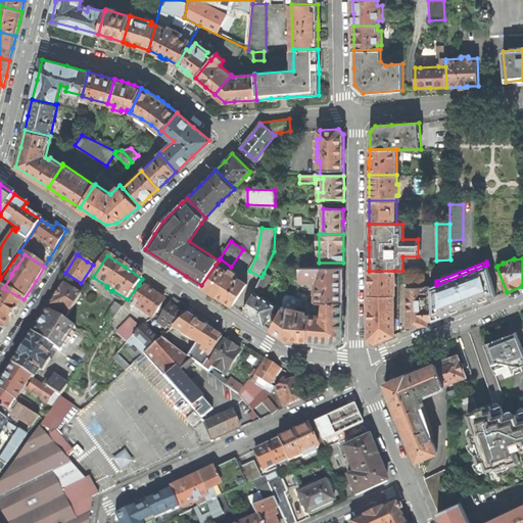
[(220,296),(233,305),(247,284),(235,277),(236,274),(229,269),(228,272),(216,265),(201,285),(220,296)]
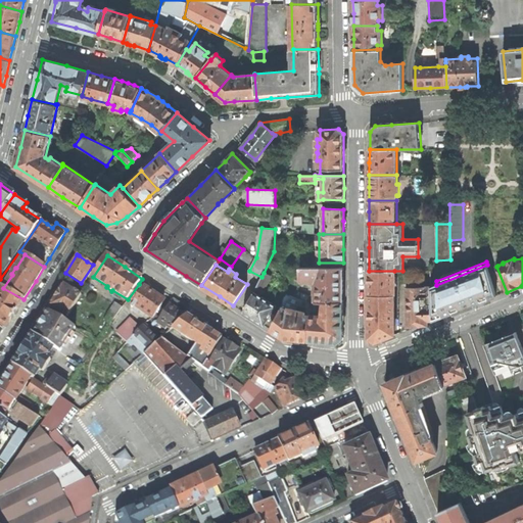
[(475,303),(496,295),(487,265),(436,285),(431,287),(432,320),(432,321),(475,303)]
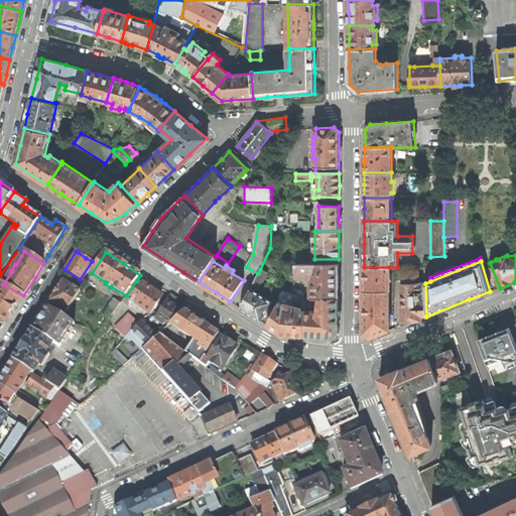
[(339,275),(339,264),(296,264),(296,276),(304,277),(312,277),(312,280),(311,280),(311,298),(339,298),(339,286),(340,286),(340,281),(340,275),(339,275)]
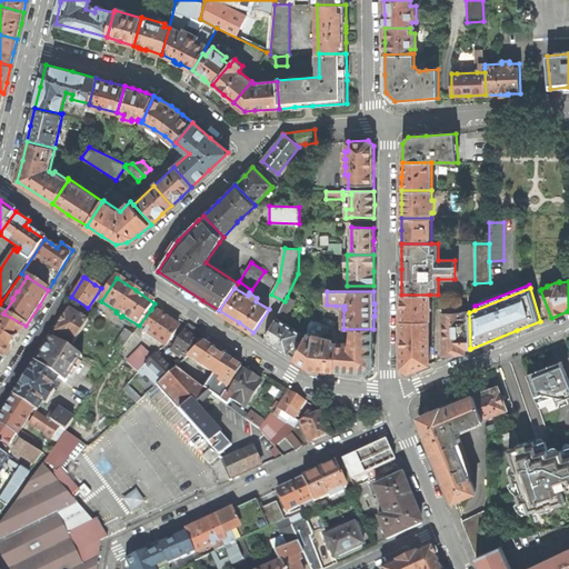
[(401,307),(401,321),(429,321),(429,311),(431,311),(431,301),(429,301),(429,295),(401,295),(401,307)]
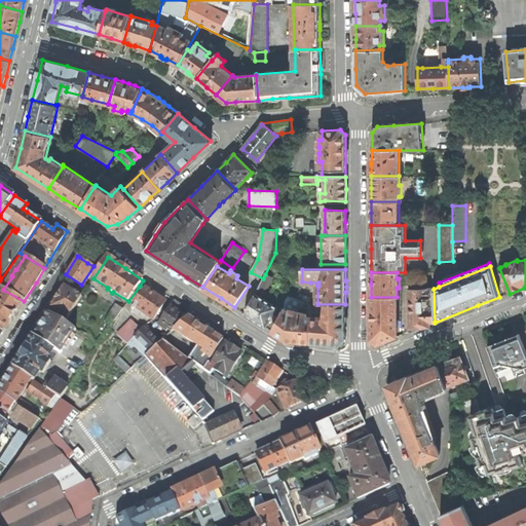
[(257,289),(264,293),(271,278),(265,274),(263,278),(257,289)]
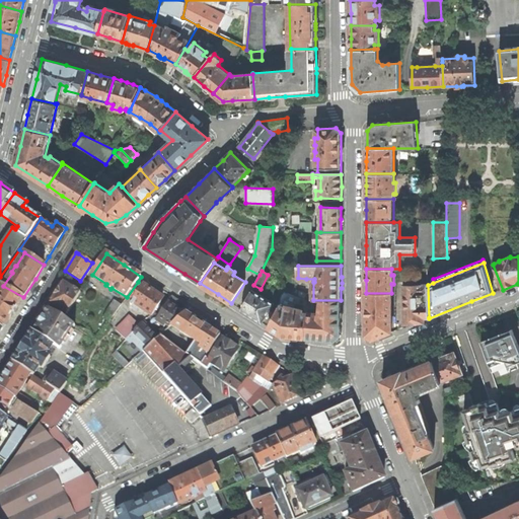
[(58,291),(50,303),(67,314),(81,292),(64,281),(58,291)]
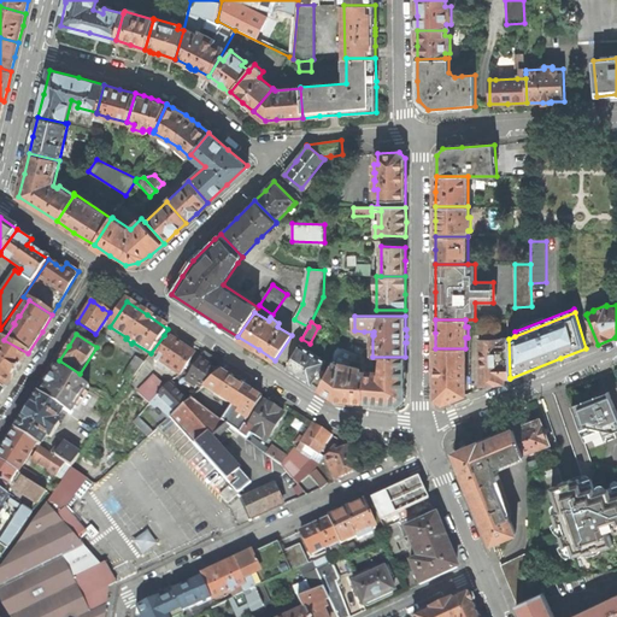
[(180,346),(164,335),(151,353),(150,354),(157,359),(154,362),(157,364),(157,365),(160,368),(163,363),(180,375),(193,354),(180,346)]
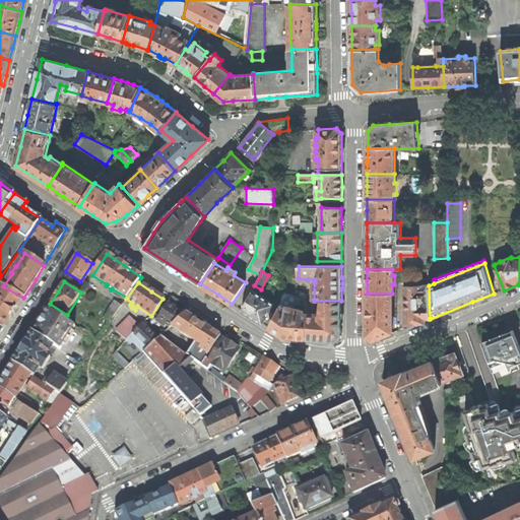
[(0,327),(3,330),(14,313),(23,298),(3,286),(0,283),(0,327)]
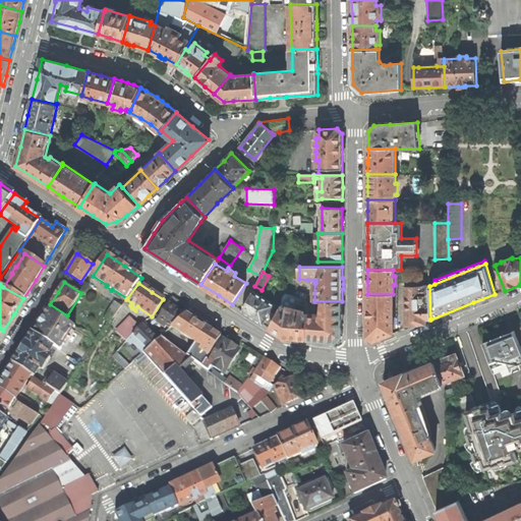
[(424,319),(430,319),(429,286),(405,287),(406,329),(415,325),(425,322),(424,319)]
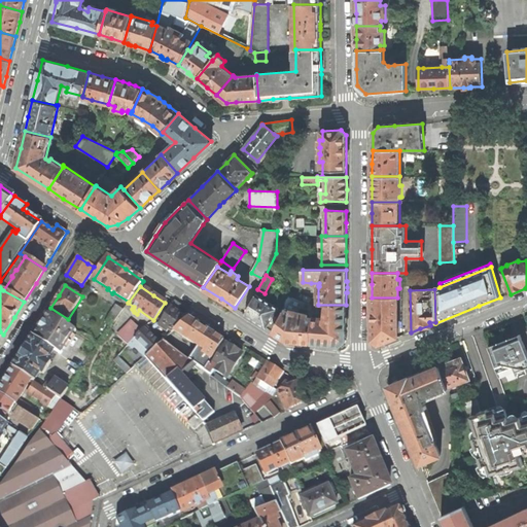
[(267,328),(278,309),(256,294),(245,314),(254,320),(267,328)]
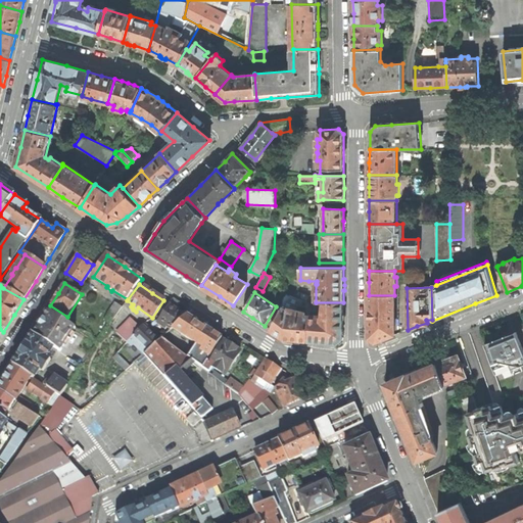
[(281,310),(271,330),(285,339),(295,339),(308,341),(311,316),(310,302),(284,292),(281,310)]
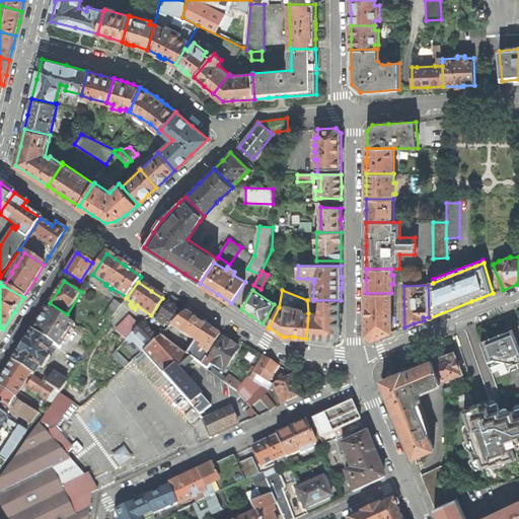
[(372,341),(391,332),(391,293),(366,293),(366,317),(366,337),(372,341)]
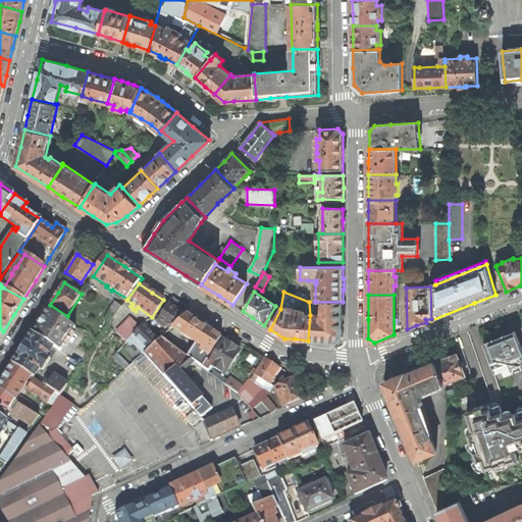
[(172,298),(158,320),(170,329),(172,327),(187,314),(192,310),(181,304),(172,298)]
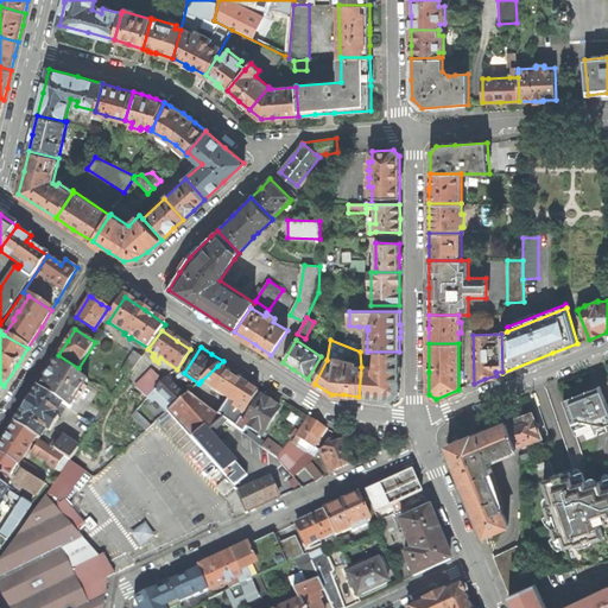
[(377,398),(393,399),(399,393),(399,352),(367,352),(360,352),(361,367),(359,397),(377,398)]
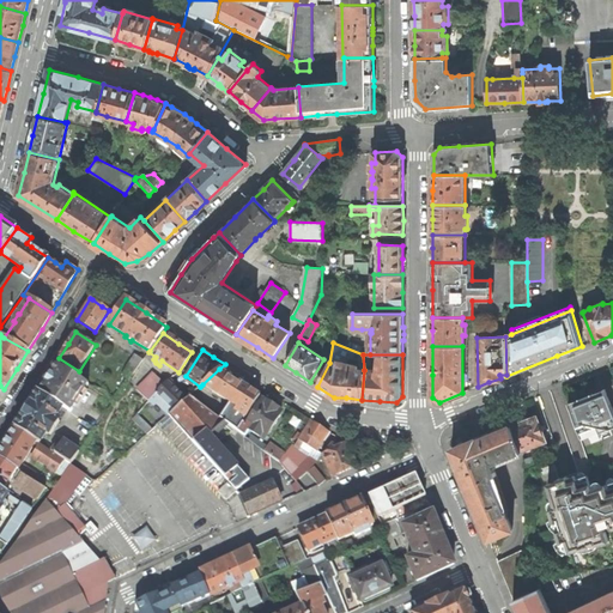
[(143,360),(137,356),(122,375),(129,380),(143,360)]
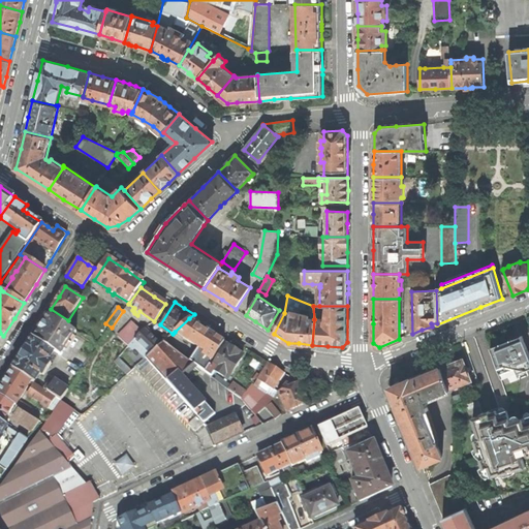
[(40,325),(33,337),(54,351),(61,355),(75,332),(48,313),(40,325)]
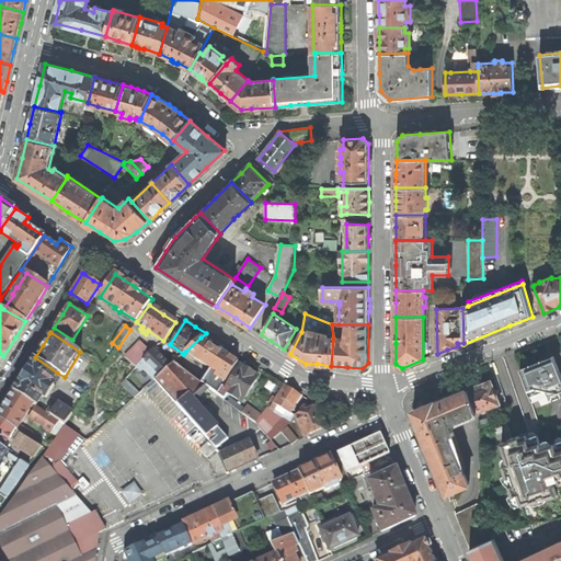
[(220,351),(201,338),(185,352),(208,367),(199,381),(206,387),(217,395),(222,386),(231,373),(232,370),(238,363),(220,351)]
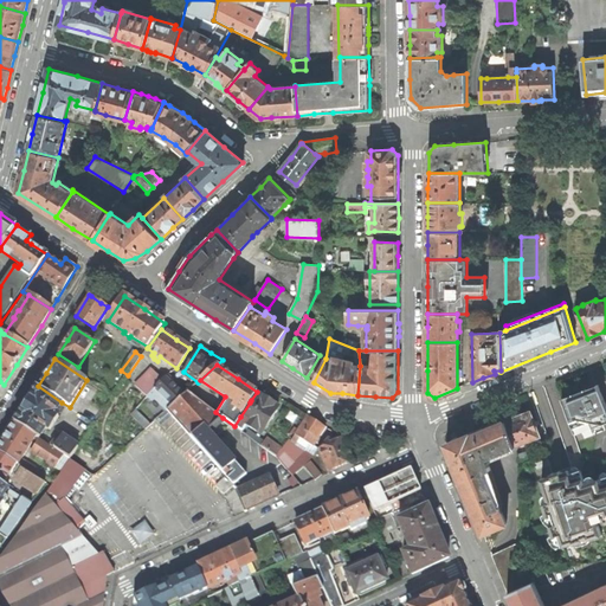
[(163,380),(152,369),(135,386),(141,392),(148,397),(163,380)]
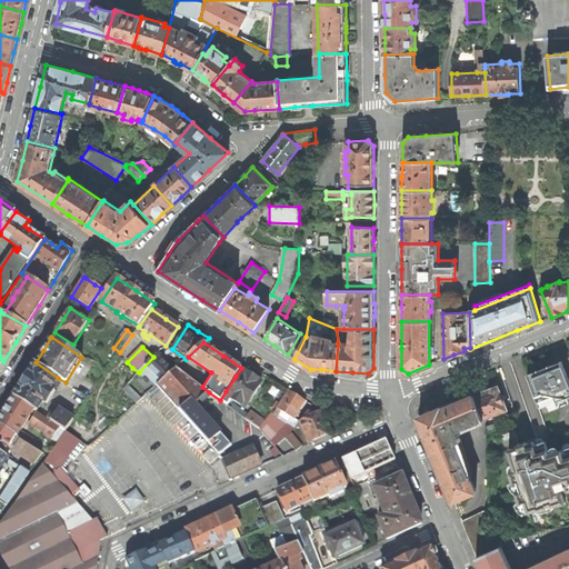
[(157,355),(156,353),(153,357),(139,372),(138,372),(142,378),(146,375),(157,385),(172,371),(163,362),(160,359),(162,357),(158,352),(157,355)]
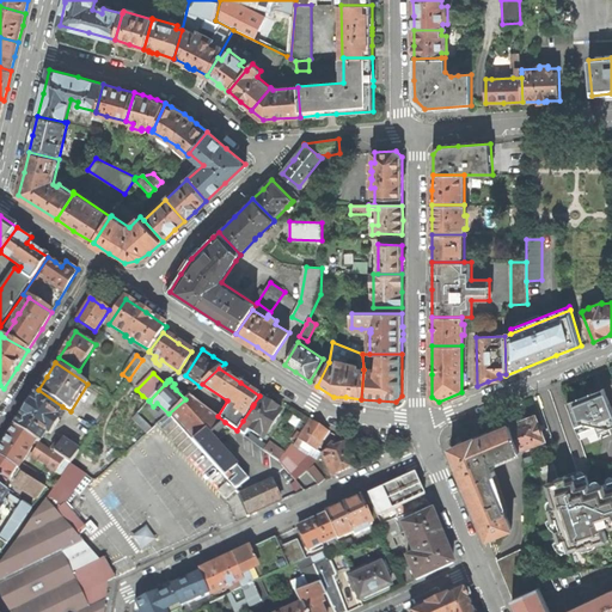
[(569,402),(568,403),(580,438),(588,435),(591,440),(601,436),(599,432),(611,427),(611,408),(604,389),(601,390),(603,390),(593,393),(591,393),(592,397),(589,398),(586,399),(585,396),(585,397),(570,403),(569,402)]
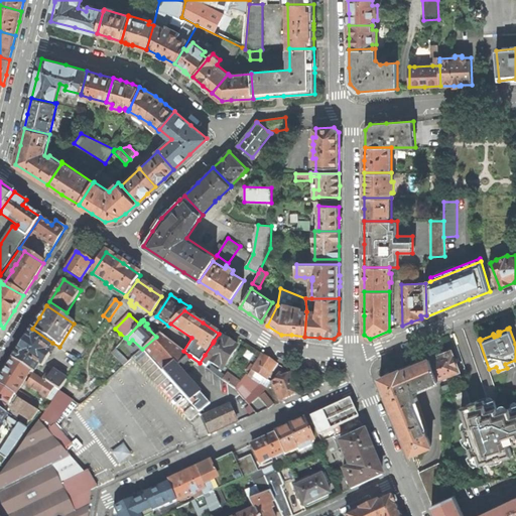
[(22,346),(12,360),(30,372),(32,373),(39,364),(43,366),(50,354),(46,352),(52,343),(32,329),(22,346)]
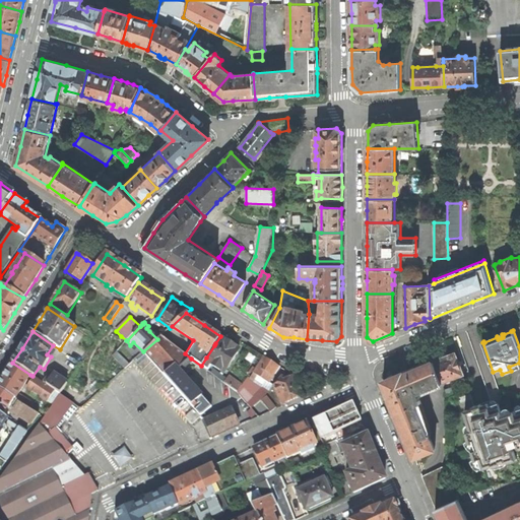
[(179,370),(191,359),(185,353),(161,335),(157,339),(143,351),(158,369),(175,388),(201,415),(212,406),(191,383),(179,370)]
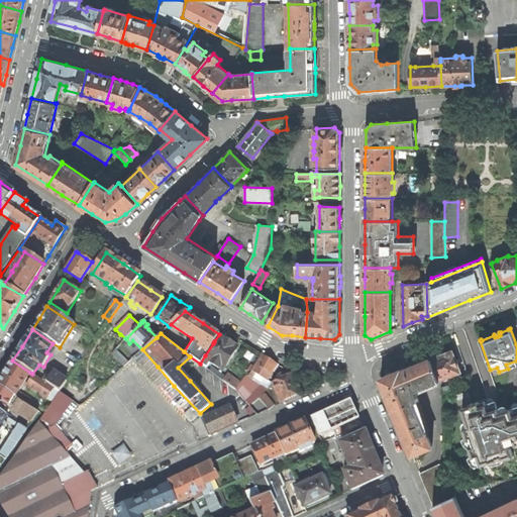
[(209,357),(205,355),(200,364),(207,369),(210,363),(223,371),(238,347),(231,343),(221,337),(218,343),(214,341),(213,343),(216,345),(209,357)]
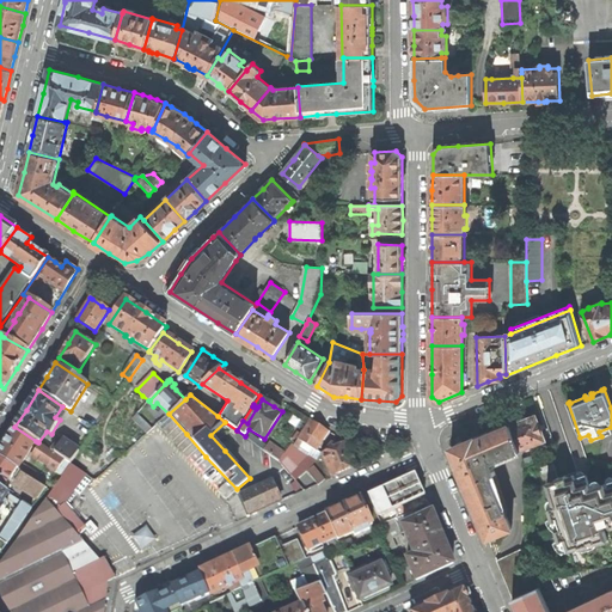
[(151,429),(136,415),(132,420),(146,434),(151,429)]
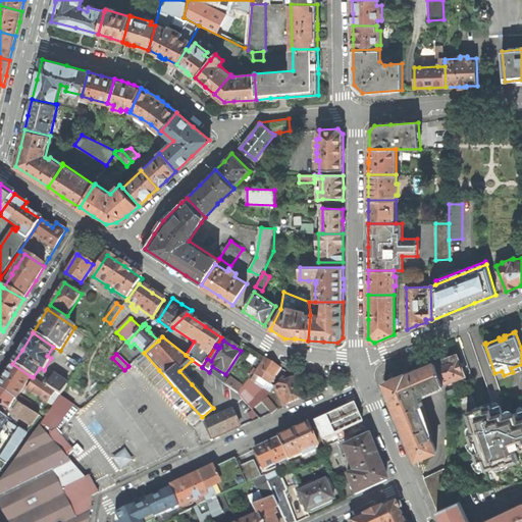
[(444,360),(435,363),(444,384),(466,376),(458,355),(449,358),(447,356),(445,357),(444,357),(444,360)]
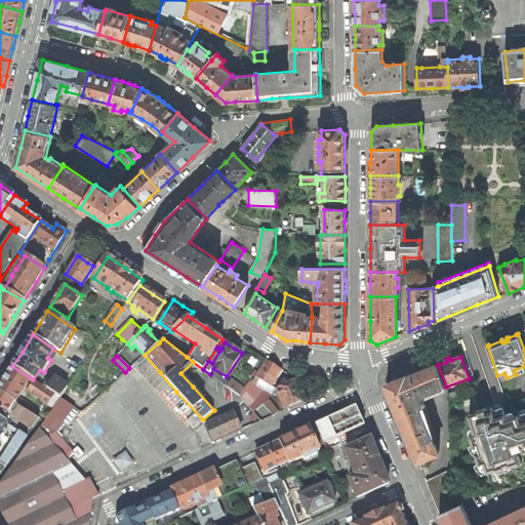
[(271,387),(282,370),(274,365),(267,360),(253,381),(256,385),(260,379),(271,387)]
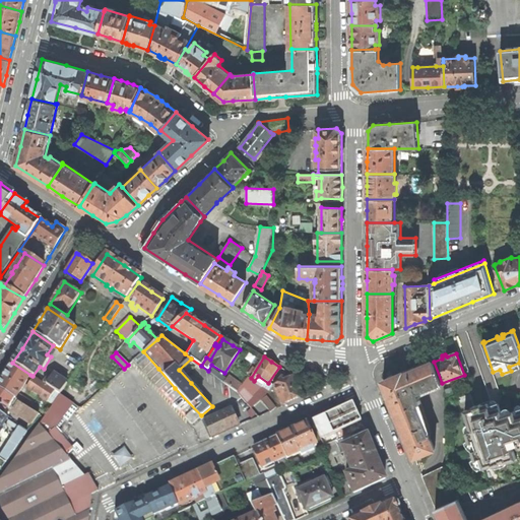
[(383,382),(396,413),(420,402),(418,394),(443,384),(442,383),(434,362),(407,373),(403,374),(403,373),(383,382)]
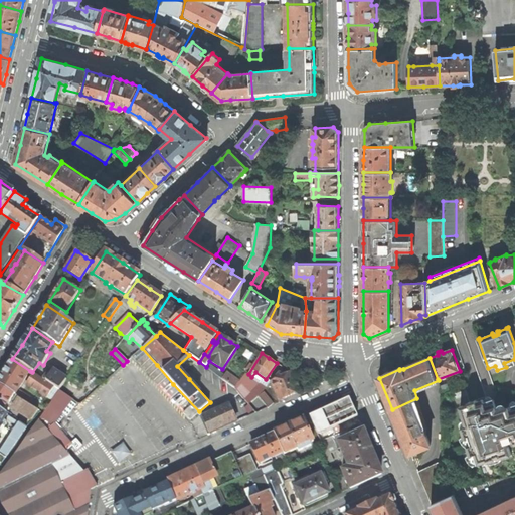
[(5,372),(0,378),(0,385),(14,395),(15,395),(30,371),(12,359),(5,372)]
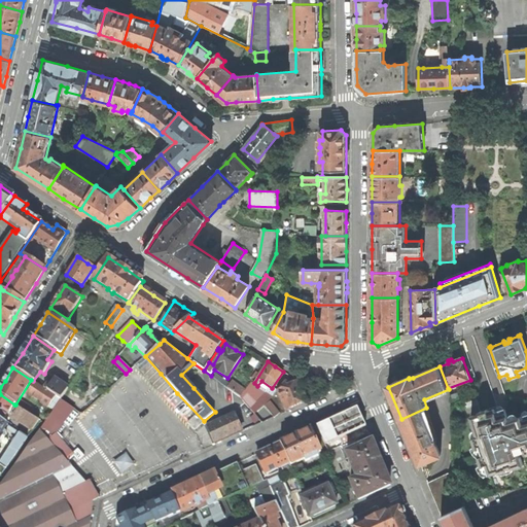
[(46,383),(43,387),(56,395),(61,399),(68,388),(54,379),(54,380),(51,379),(47,384),(46,383)]
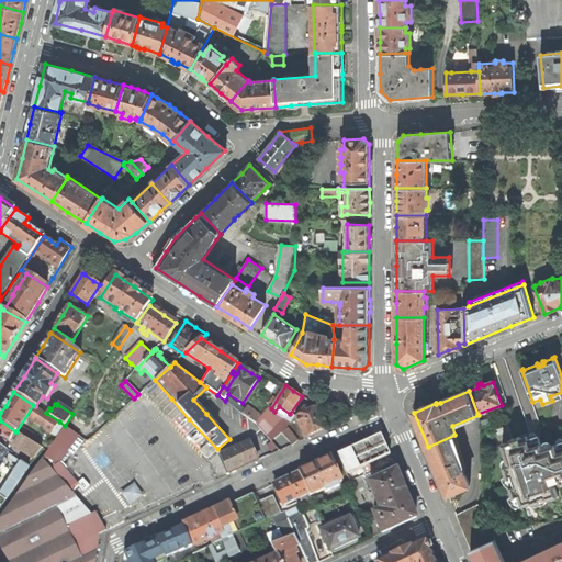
[(261,416),(248,406),(243,413),(256,424),(260,417),(261,416)]
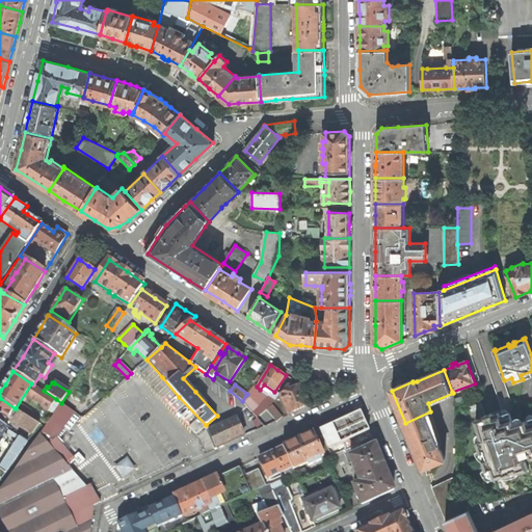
[(280,394),(289,414),(310,404),(304,394),(300,384),(293,389),(287,386),(280,394)]
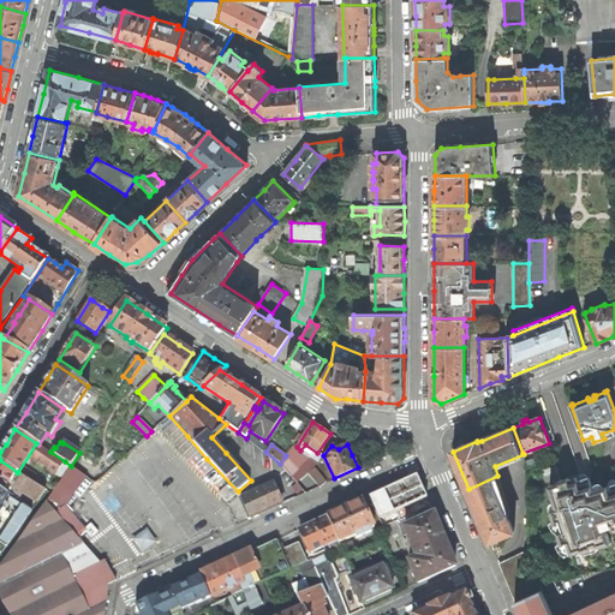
[(51,452),(41,446),(33,459),(57,475),(65,461),(51,452)]
